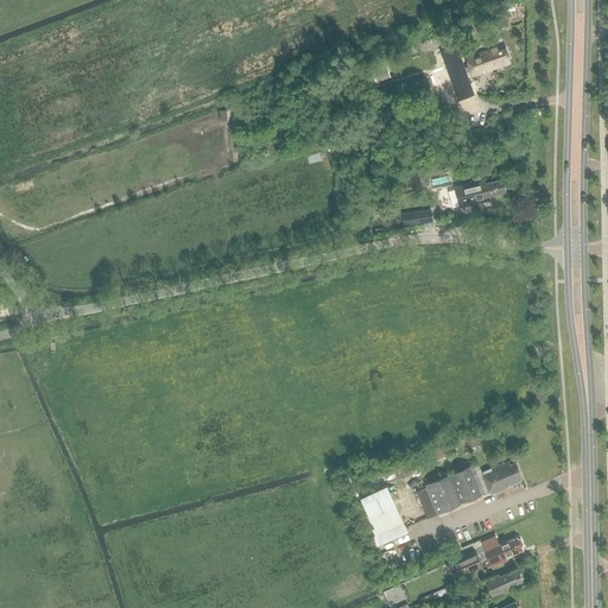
[(502,63),(508,61),(504,46),(496,49),(495,45),(464,56),(472,78),(504,67),(502,63)]
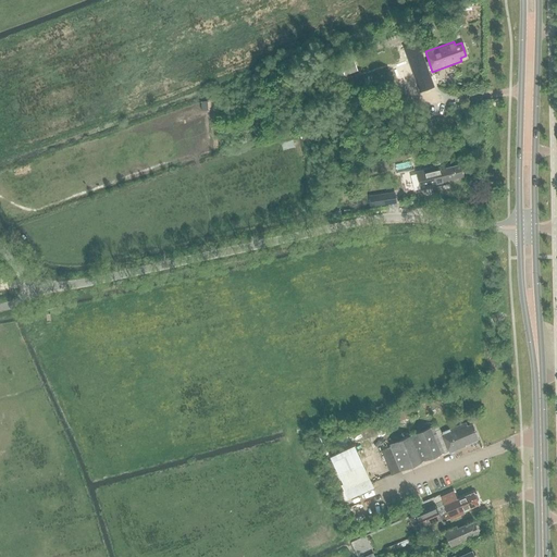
[(392,61),(398,79),(415,74),(408,54),(392,61)]
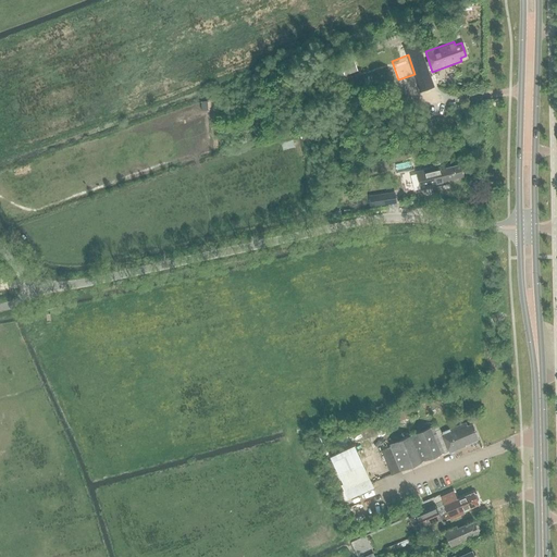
[(358,72),(354,60),(342,64),(345,75),(358,72)]
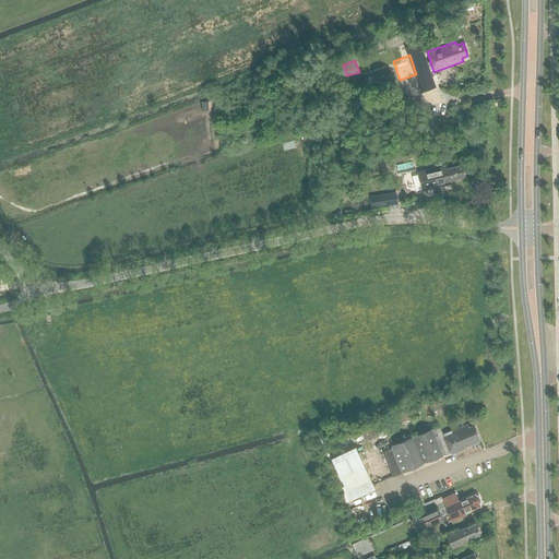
[(419,176),(421,190),(423,191),(451,185),(450,181),(465,178),(462,166),(447,169),(447,166),(418,174),(419,176)]
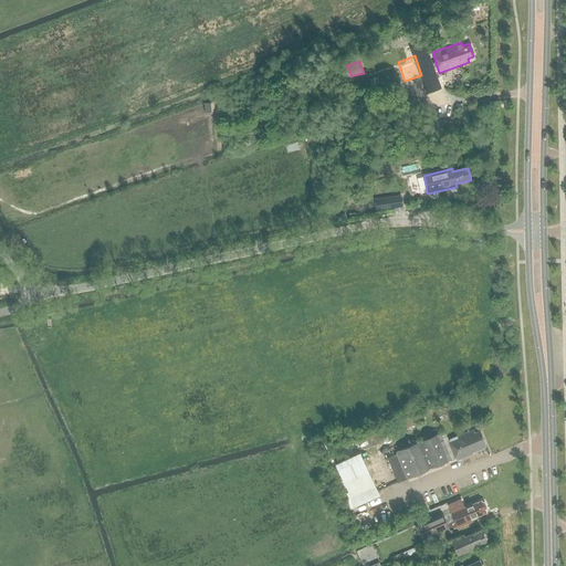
[(375,201),(376,210),(402,207),(401,198),(375,201)]
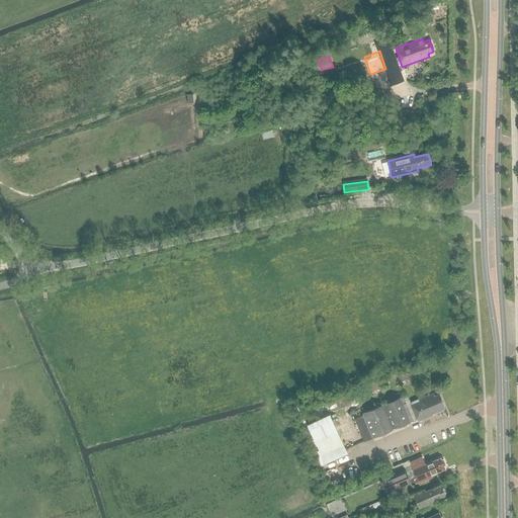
[(345,394),(334,398),(338,410),(349,406),(345,394)]
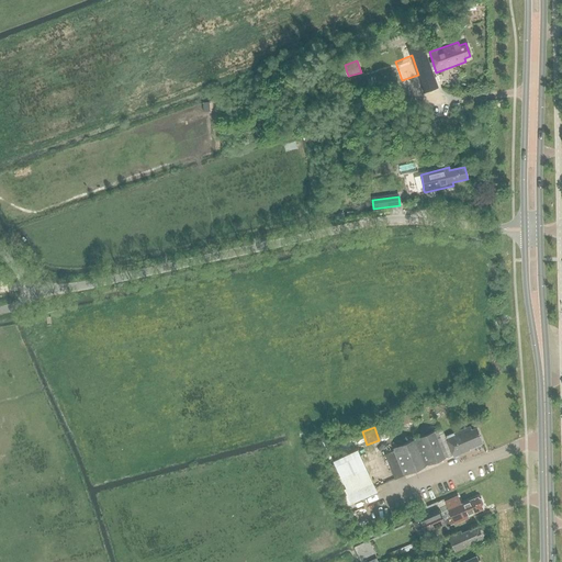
[(440,428),(434,431),(392,449),(404,475),(445,458),(452,456),(453,458),(470,450),(470,449),(483,444),(476,428),(471,430),(470,427),(445,438),(440,428)]
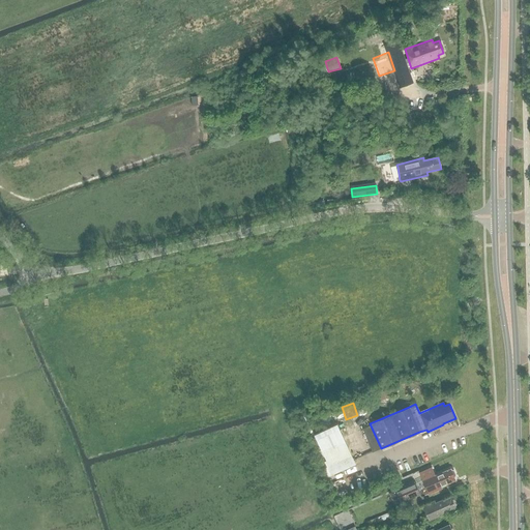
[(341,423),(317,432),(331,474),(355,466),(341,423)]
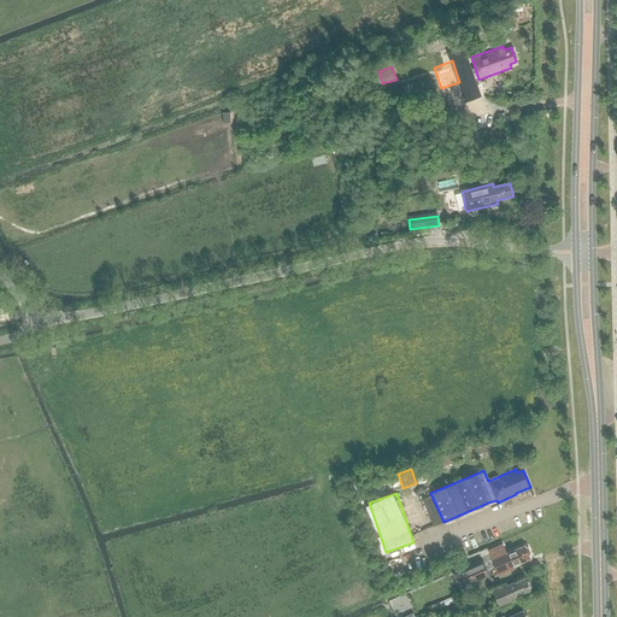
[(491,558),(499,576),(512,570),(511,566),(529,559),(528,557),(530,553),(528,547),(524,547),(506,554),(505,552),(501,545),(488,551),(491,558)]
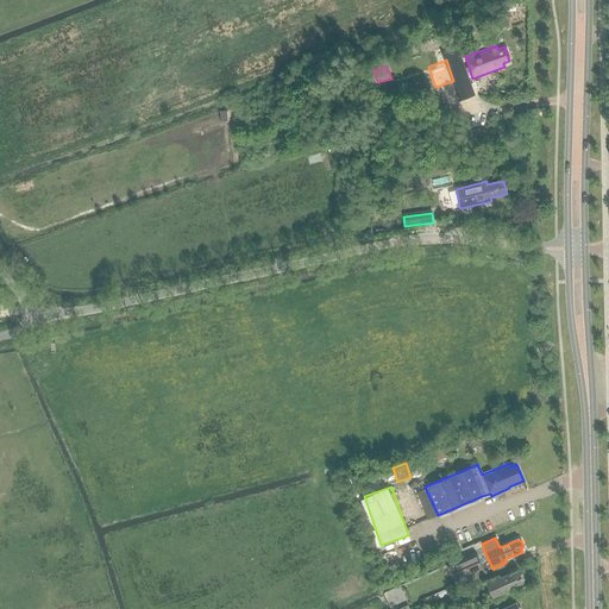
[(465,559),(462,560),(454,564),(460,577),(471,572),(472,573),(483,569),(476,554),(465,559)]
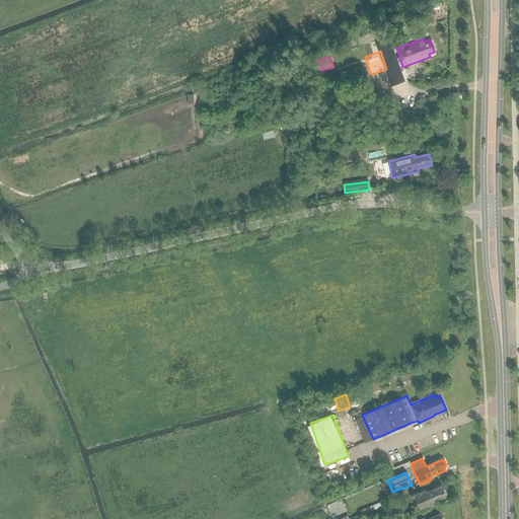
[(445,489),(441,489),(440,487),(426,494),(425,491),(413,496),(420,511),(431,506),(430,504),(445,497),(447,494),(445,489)]
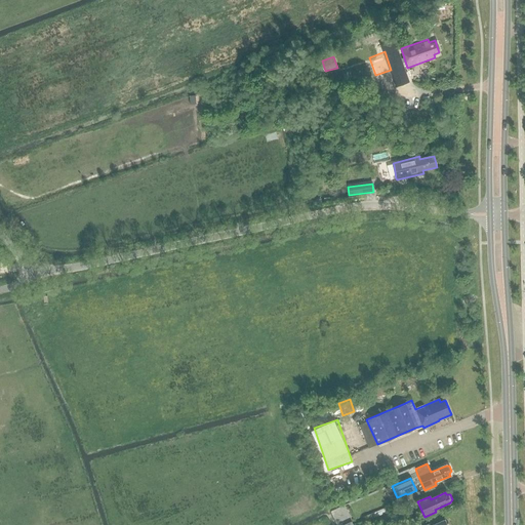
[(389,524),(395,523),(391,514),(370,523),(370,524),(389,524)]
